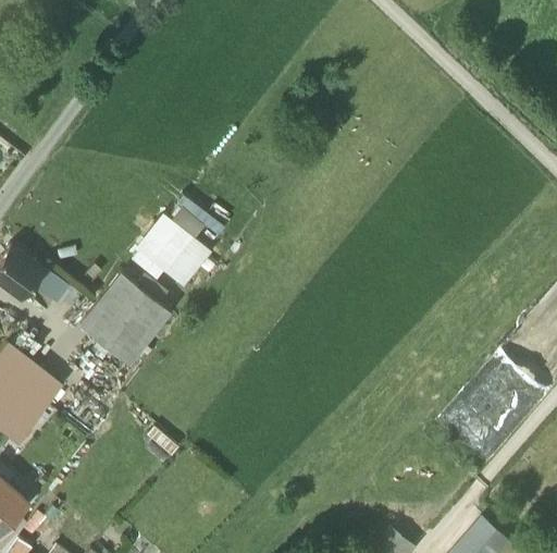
[(161,216),(135,249),(184,286),(210,252),(161,216)]
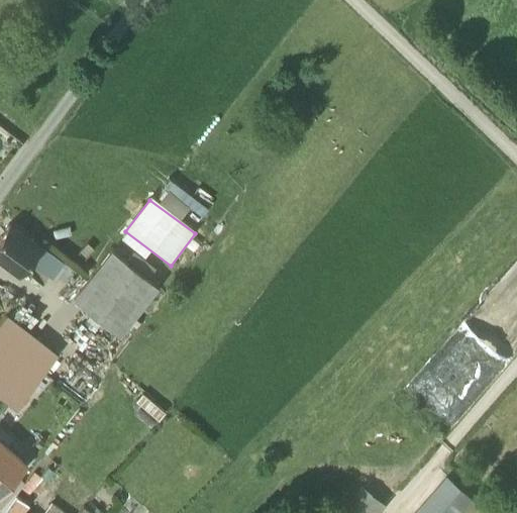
[(38,250),(8,227),(0,238),(0,263),(19,278),(29,264),(38,250)]
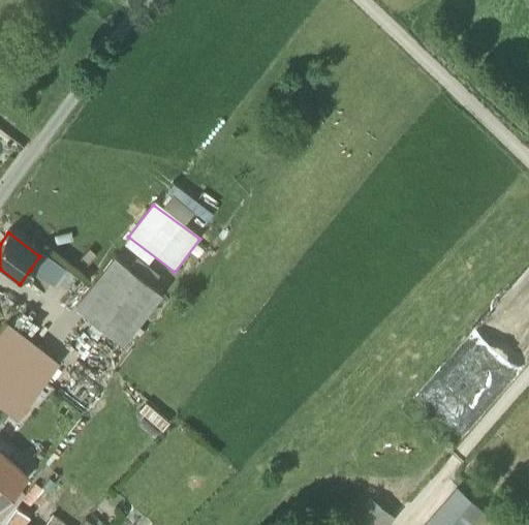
[(60,271),(39,256),(30,270),(51,284),(60,271)]
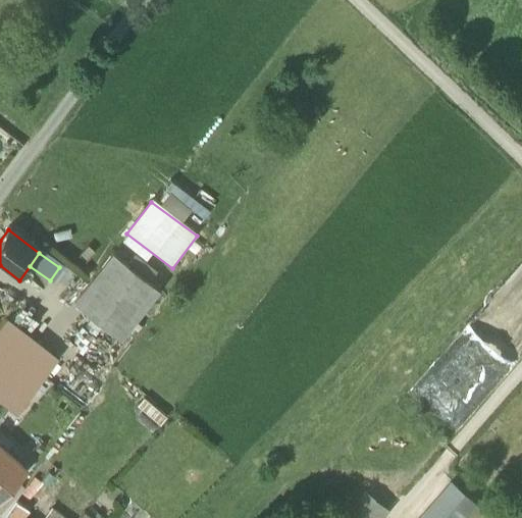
[(113,256),(73,306),(118,342),(158,292),(113,256)]
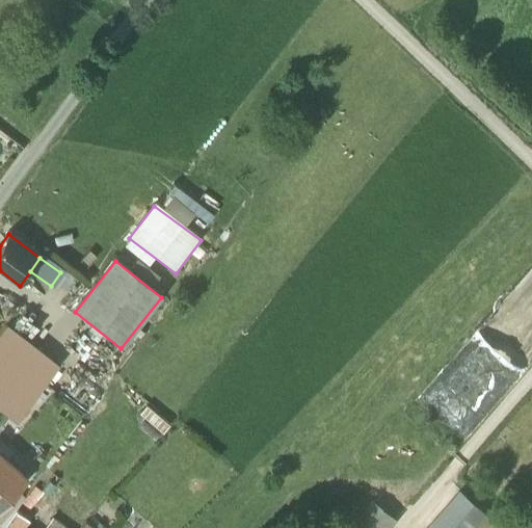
[(56,370),(3,331),(0,334),(0,408),(6,414),(16,421),(56,370)]
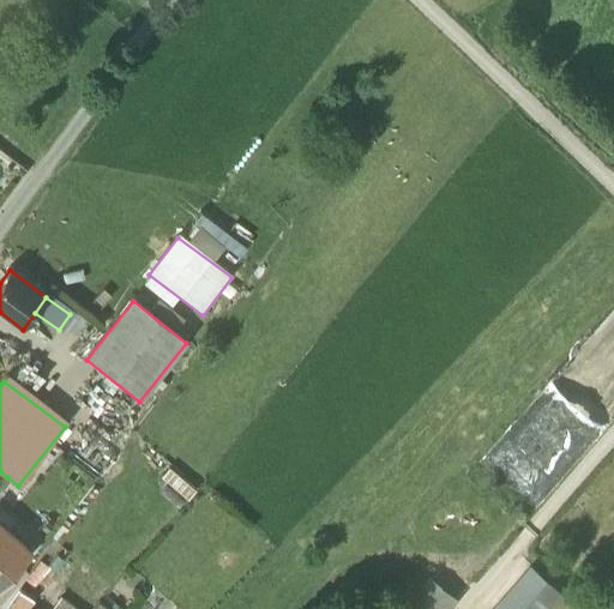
[(0,530),(0,584),(16,567),(28,554),(0,530)]
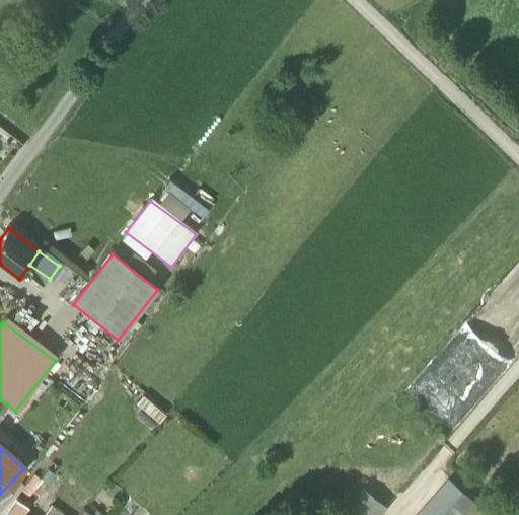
[(23,490),(13,480),(0,494),(0,514),(6,514),(14,502),(23,490)]
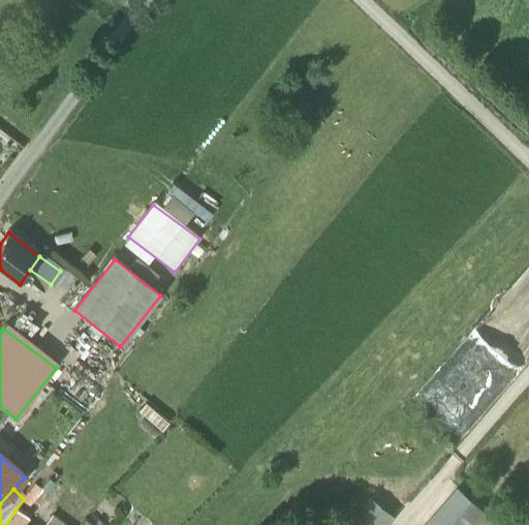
[(392,524),(370,506),(355,524),(392,524)]
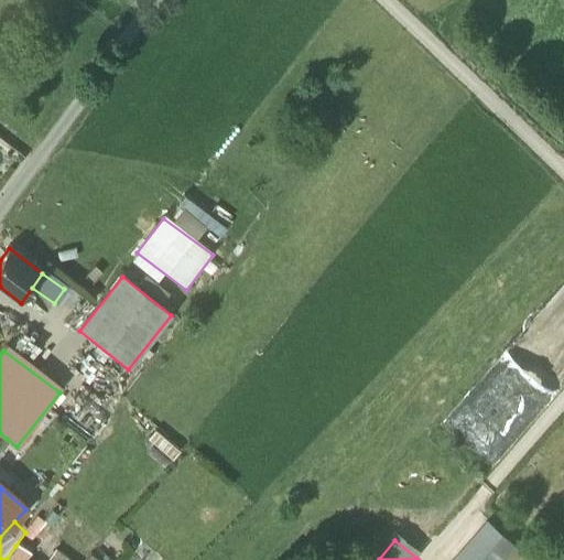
[(26,559),(30,556),(15,546),(7,559),(26,559)]
